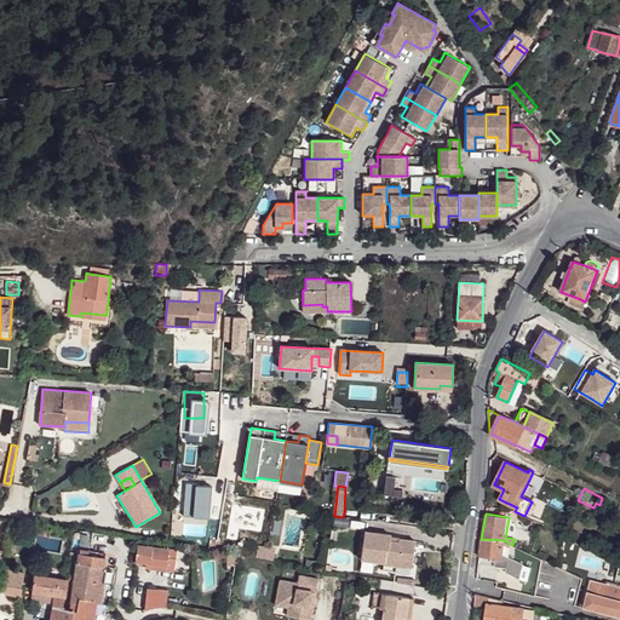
[(36,527),(36,534),(50,537),(51,528),(36,527)]
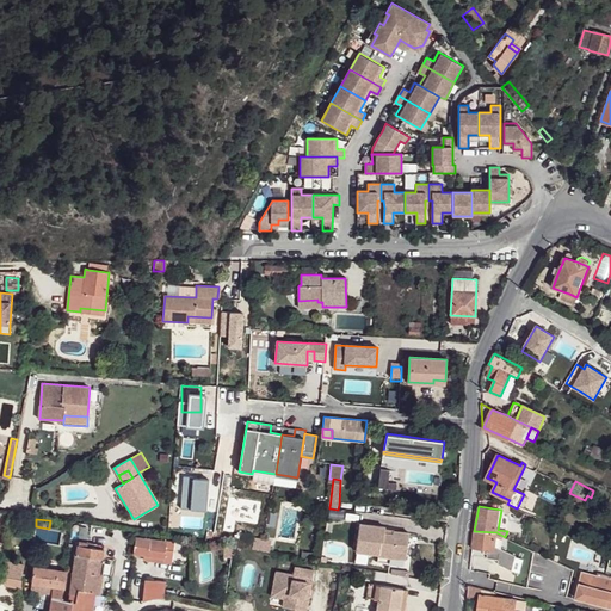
[(359,524),(356,551),(380,555),(378,556),(406,560),(409,532),(393,531),(393,535),(384,534),(384,530),(386,528),(359,524)]
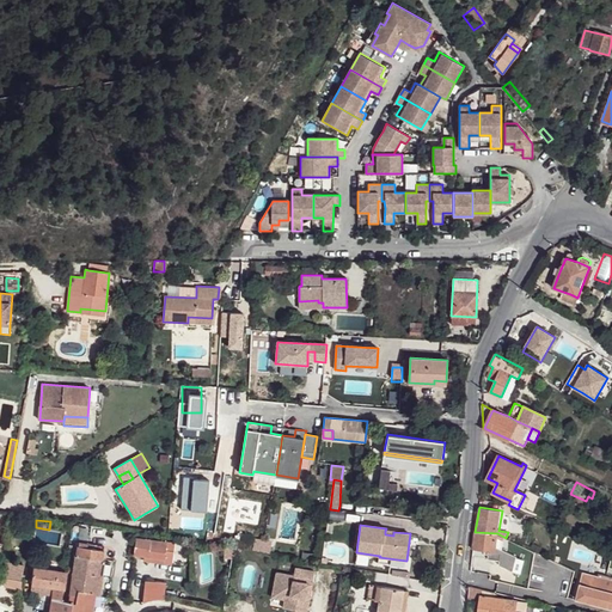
[(173,527),(172,538),(187,540),(188,530),(173,527)]
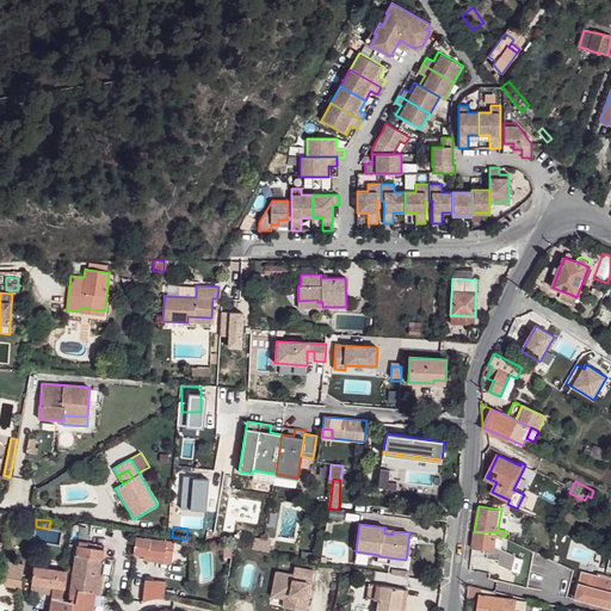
[(474,531),(473,548),(483,549),(483,554),(487,554),(487,557),(499,560),(498,563),(512,569),(517,555),(495,545),(497,532),(474,531)]
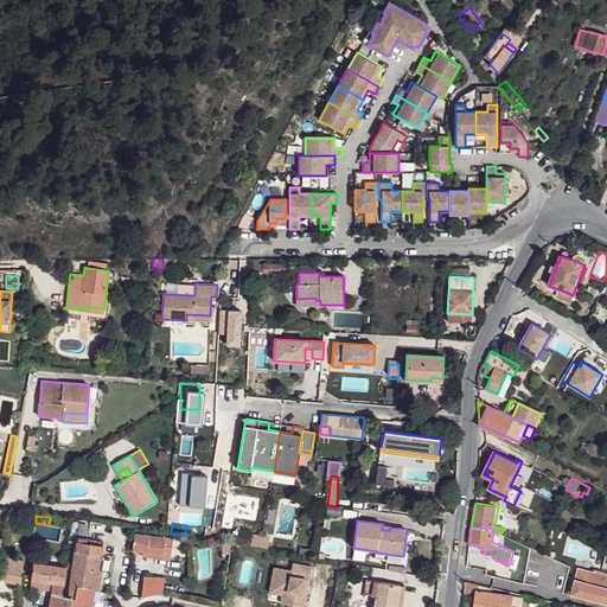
[(166,537),(135,534),(133,549),(140,550),(147,551),(155,553),(155,557),(164,558),(164,554),(166,537)]
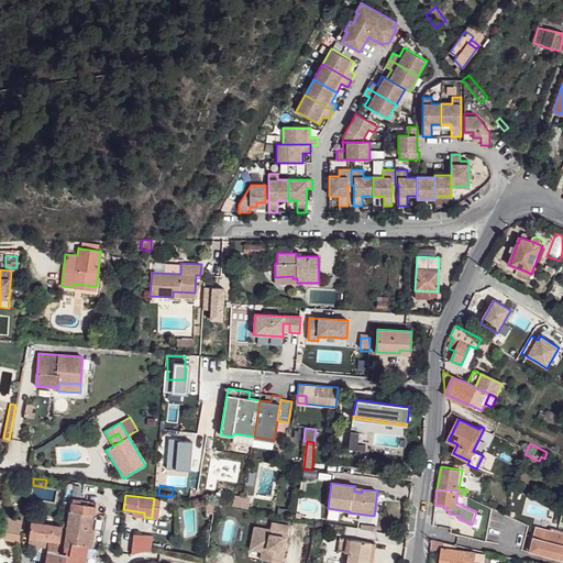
[(233,499),(232,507),(241,509),(242,501),(233,499)]
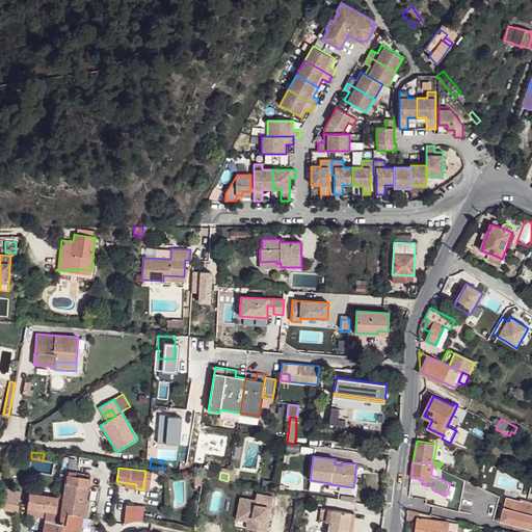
[(67,482),(64,496),(89,500),(89,499),(97,500),(98,497),(98,493),(96,493),(96,489),(95,489),(96,488),(91,488),(91,486),(88,485),(89,478),(69,475),(68,482),(67,482)]
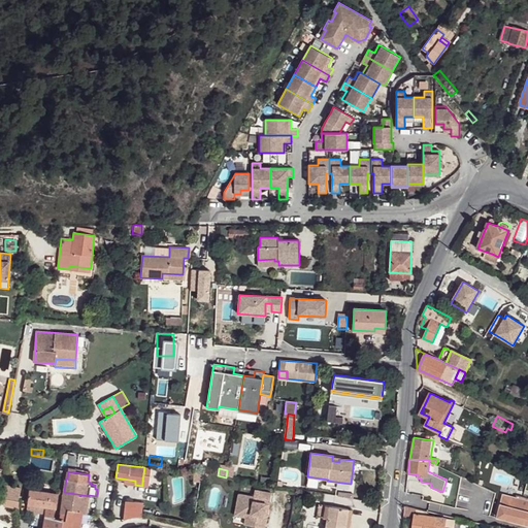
[(468,480),(461,475),(459,489),(466,491),(468,480)]
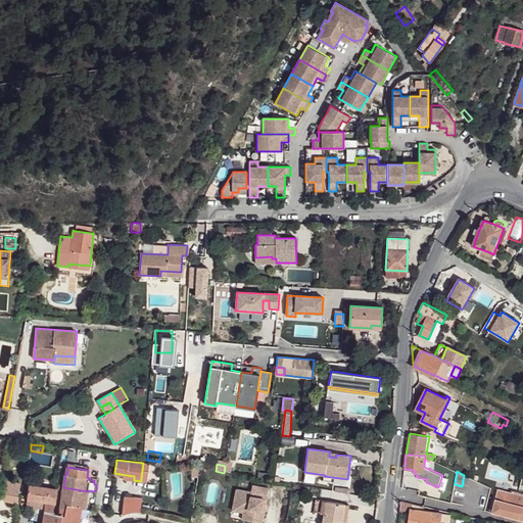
[(455,484),(450,504),(466,507),(468,494),(461,492),(462,486),(455,484)]
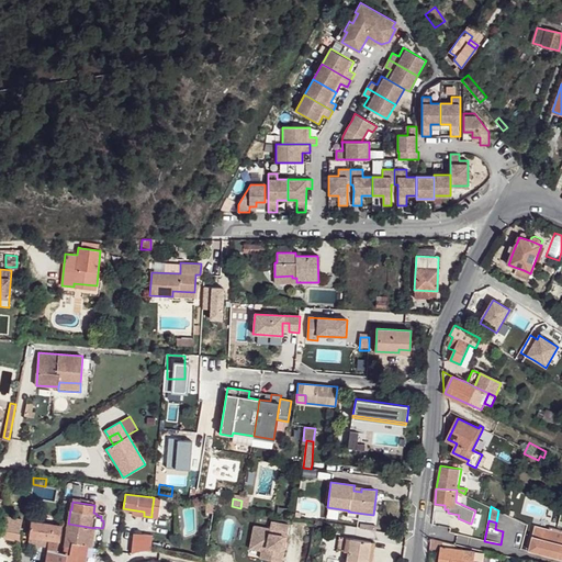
[(8,521),(7,530),(20,534),(21,524),(8,521)]
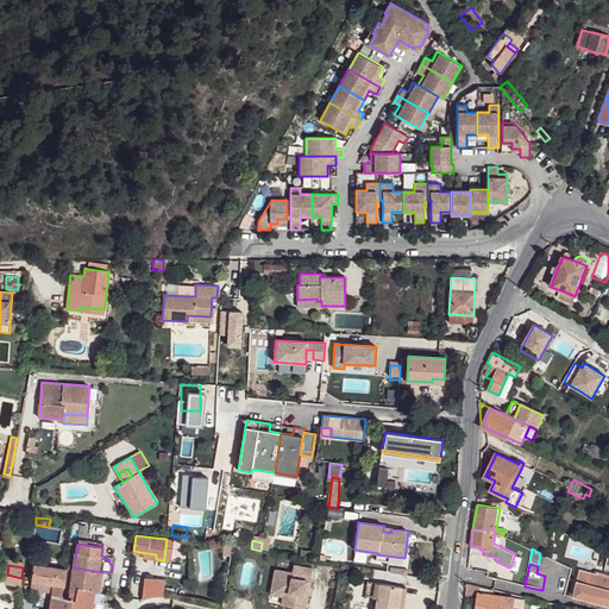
[(66,569),(33,565),(31,590),(46,591),(52,592),(54,584),(63,585),(66,569)]
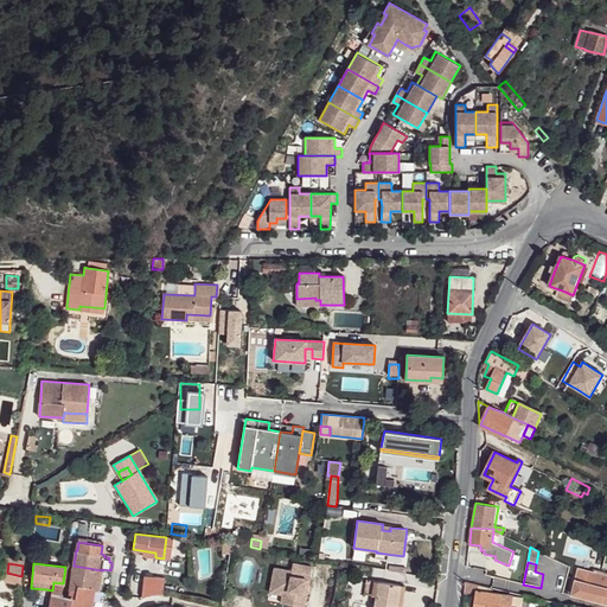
[(313,568),(294,564),(292,572),(276,568),(274,577),(273,588),(289,592),(287,605),(298,606),(306,606),(308,595),(304,594),(306,580),(311,581),(313,568)]
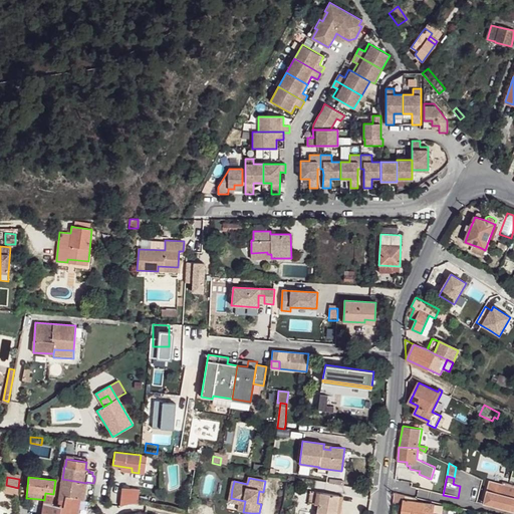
[(62,479),(59,500),(64,501),(65,496),(79,498),(83,499),(84,491),(86,483),(62,479)]
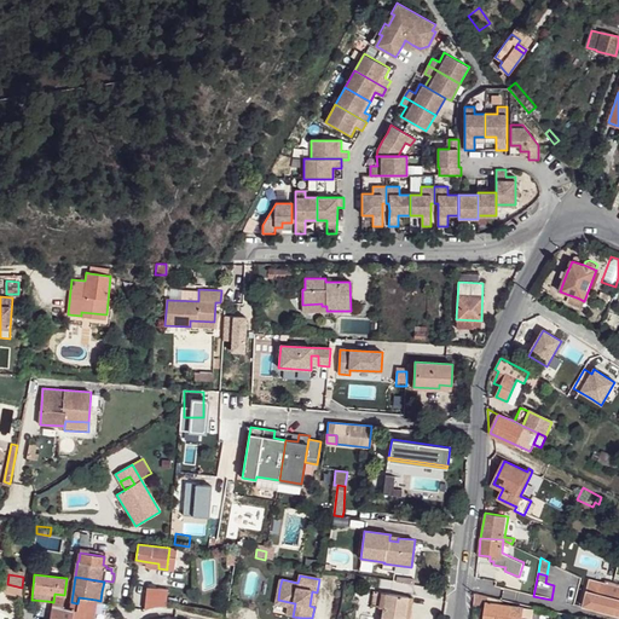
[(603,584),(589,580),(583,607),(618,615),(618,583),(605,580),(603,584)]
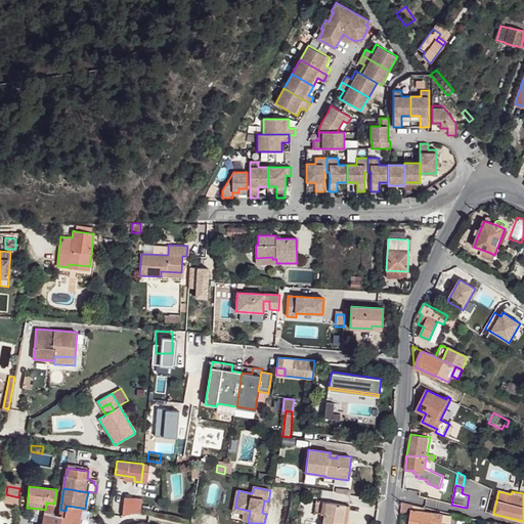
[(132,500),(124,499),(122,516),(130,513),(132,500)]
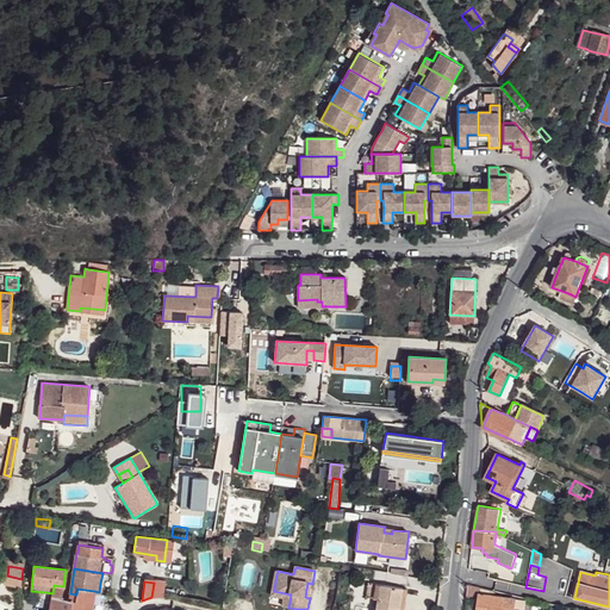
[(378,598),(375,609),(398,609),(403,587),(380,584),(378,598)]
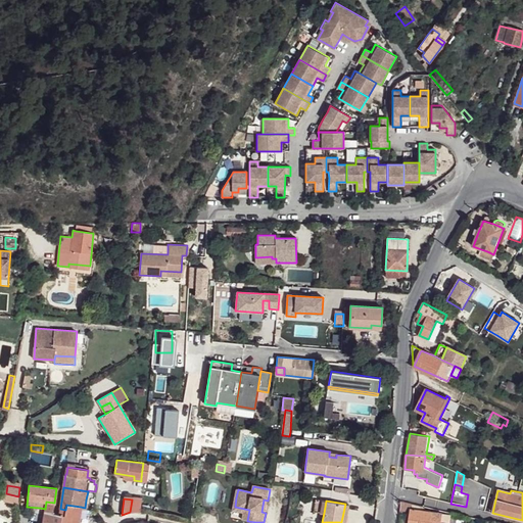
[(45,511),(42,522),(60,522),(61,515),(59,515),(59,514),(53,513),(54,507),(54,503),(46,502),(45,509),(45,511)]
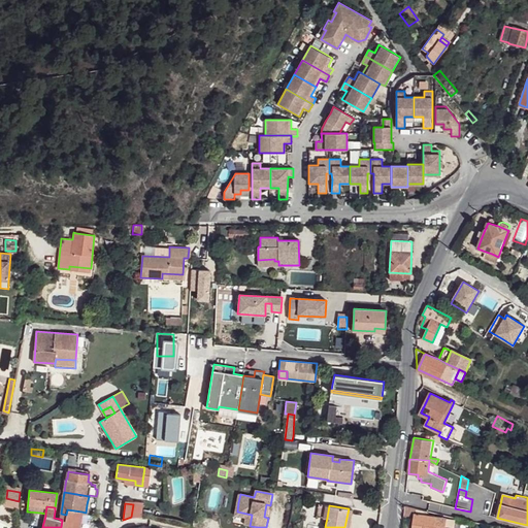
[(416,508),(413,527),(454,527),(455,527),(446,527),(447,518),(429,516),(429,512),(416,508)]
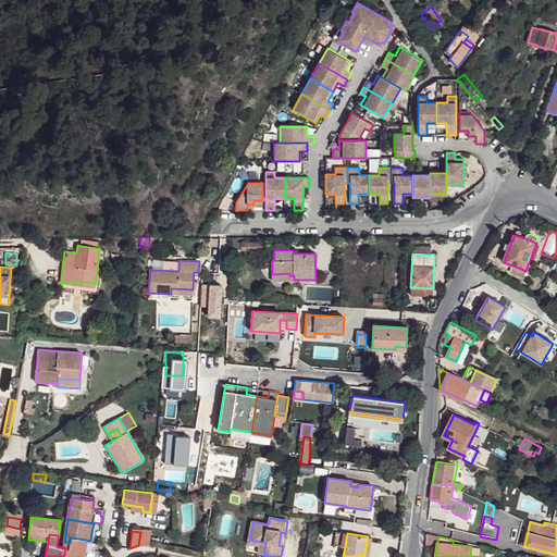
[(65,548),(64,556),(83,556),(86,540),(71,537),(70,543),(64,542),(63,547),(63,548),(65,548)]
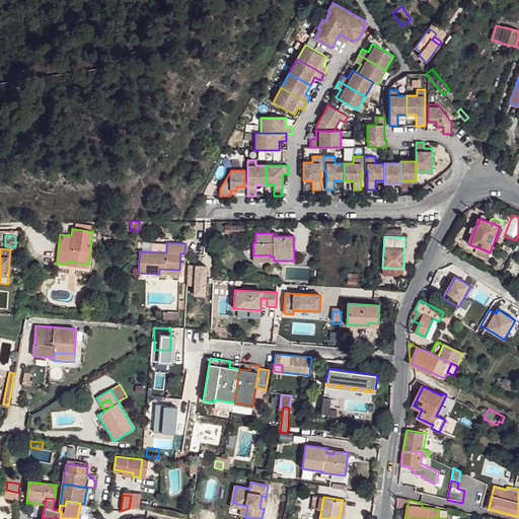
[(247,506),(233,503),(232,508),(242,509),(241,516),(245,517),(247,506)]
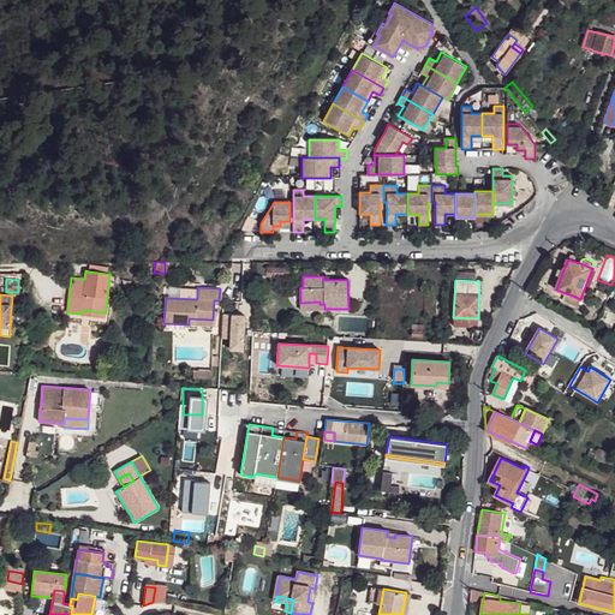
[(46,602),(43,614),(49,614),(53,601),(53,598),(47,597),(46,602)]
